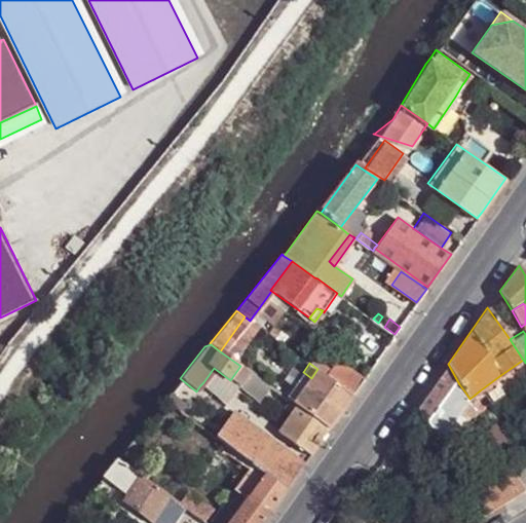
[(459,384),(448,364),(417,407),(423,416),(431,428),(436,434),(448,452),(479,413),(473,405),(470,399),(465,393),(459,384)]
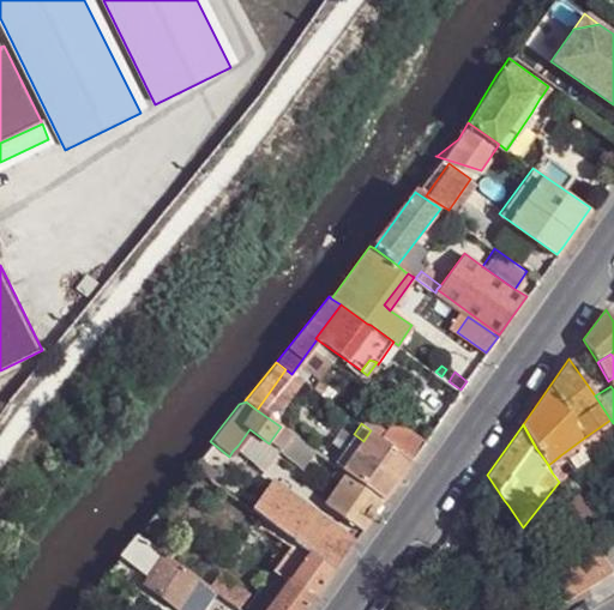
[(281,427),(269,444),(277,450),(294,461),(301,451),(306,444),(281,427)]
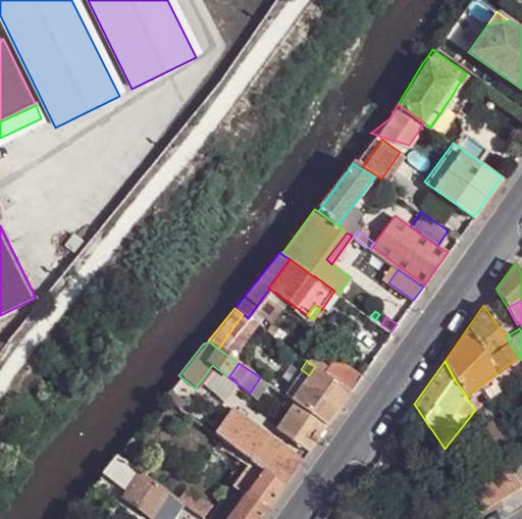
[(350,391),(360,376),(343,364),(333,379),(350,391)]
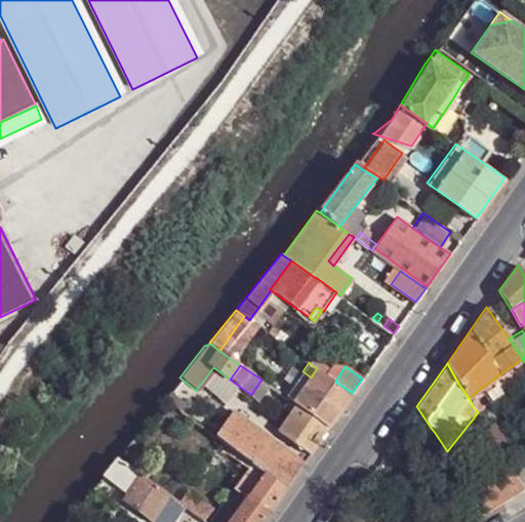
[(203,382),(199,386),(223,404),(237,385),(230,379),(213,367),(203,382)]
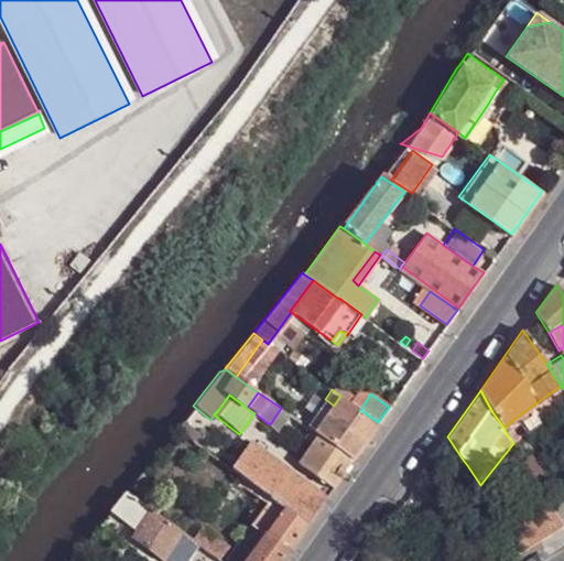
[(322,423),(315,432),(317,434),(324,440),(349,402),(340,396),(334,406),(322,423)]
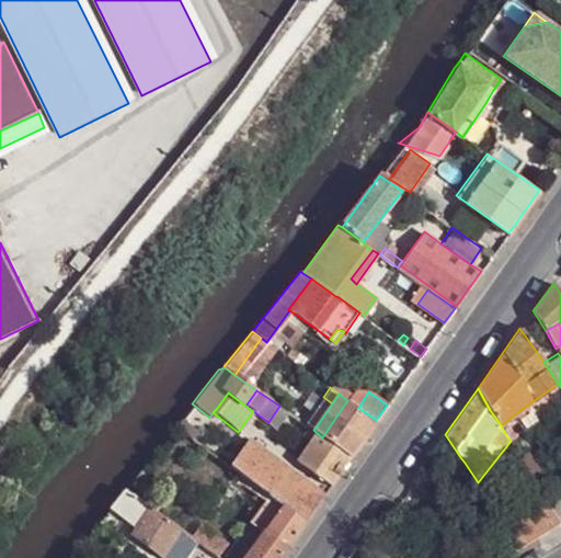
[(323,397),(311,414),(320,421),(332,403),(323,397)]
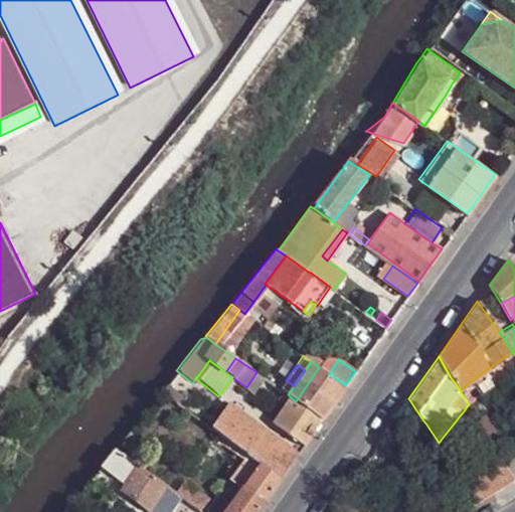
[(319,367),(296,401),(321,418),(345,385),(329,374),(319,367)]
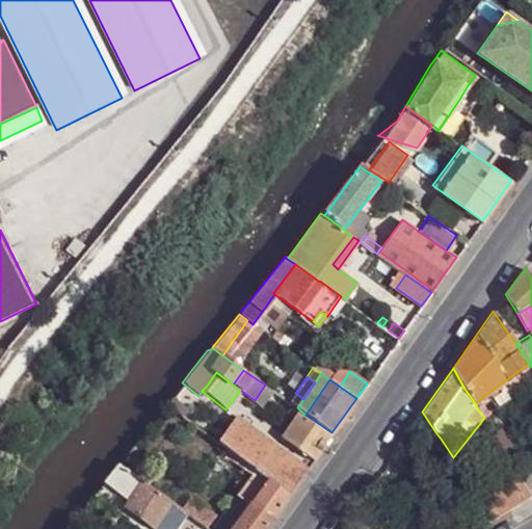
[(505,380),(485,395),(494,406),(513,392),(505,380)]
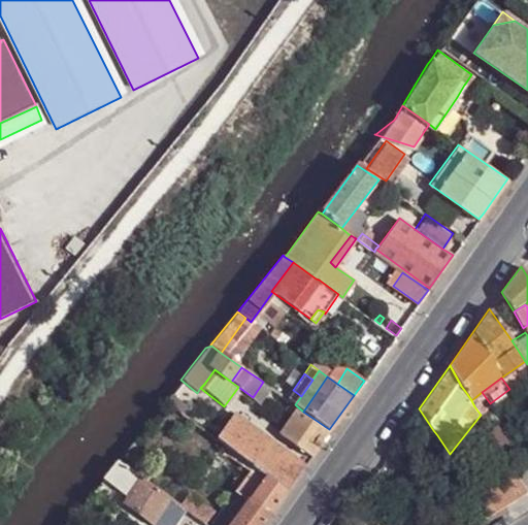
[(263,382),(259,388),(278,401),(283,396),(263,382)]
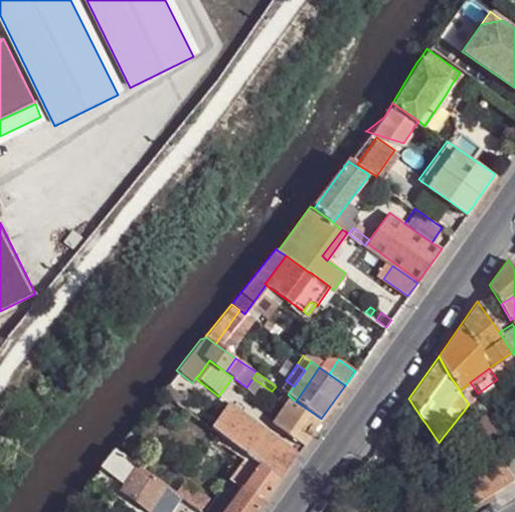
[(286,380),(280,388),(288,394),(294,386),(286,380)]
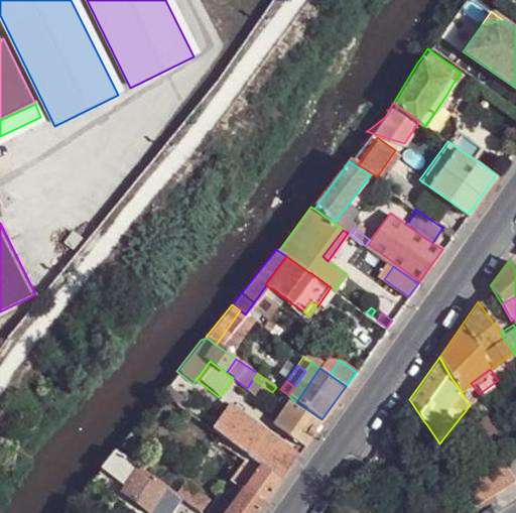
[(175,404),(179,399),(163,387),(159,393),(175,404)]
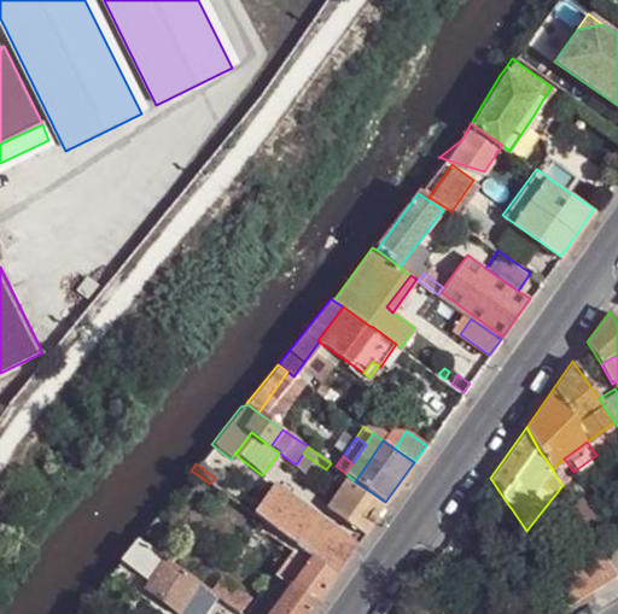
[(331,463),(326,469),(343,483),(348,475),(345,473),(336,466),(331,463)]
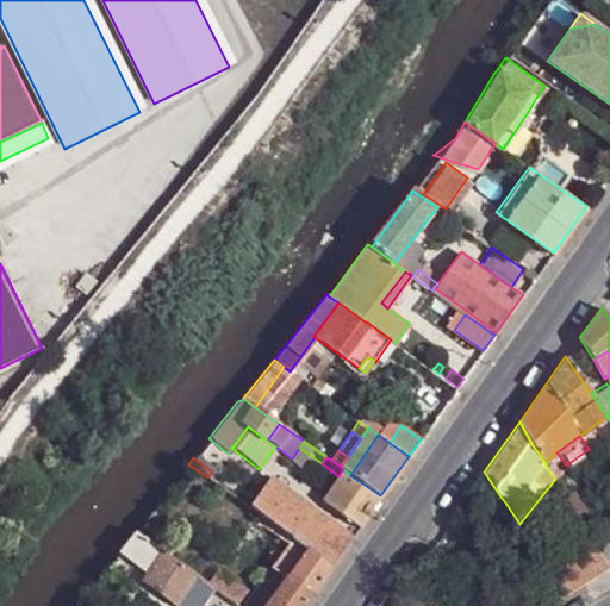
[(549,458),(545,462),(548,469),(555,479),(556,481),(561,478),(549,458)]
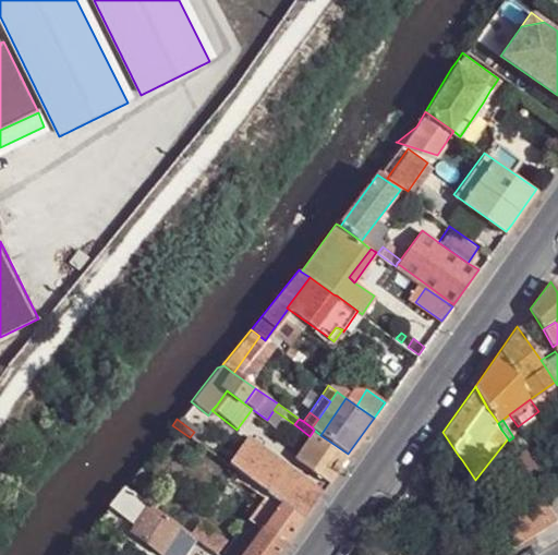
[(328,481),(348,454),(320,435),(314,430),(310,436),(293,457),(328,481)]
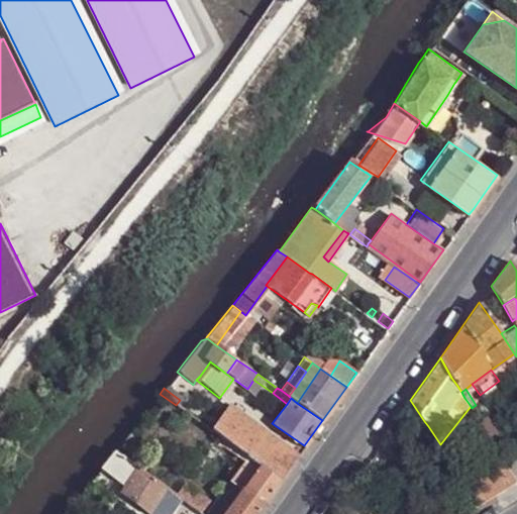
[(410,400),(403,410),(411,415),(416,409),(410,400)]
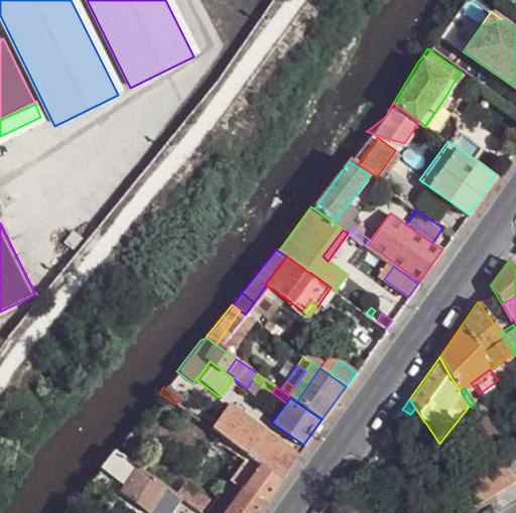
[(228,405),(211,428),(247,455),(259,464),(279,479),(297,454),(228,405)]
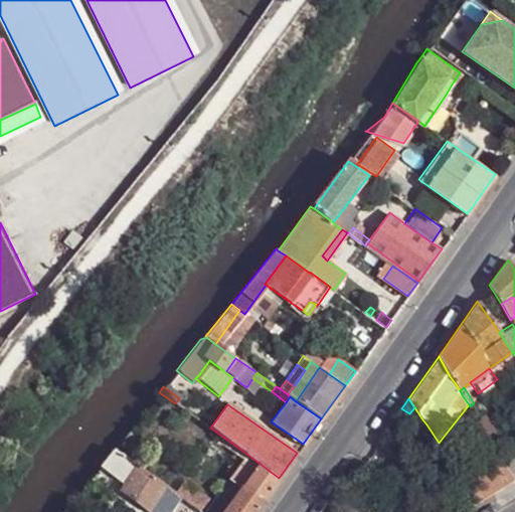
[(486,413),(478,417),(488,435),(496,430),(486,413)]
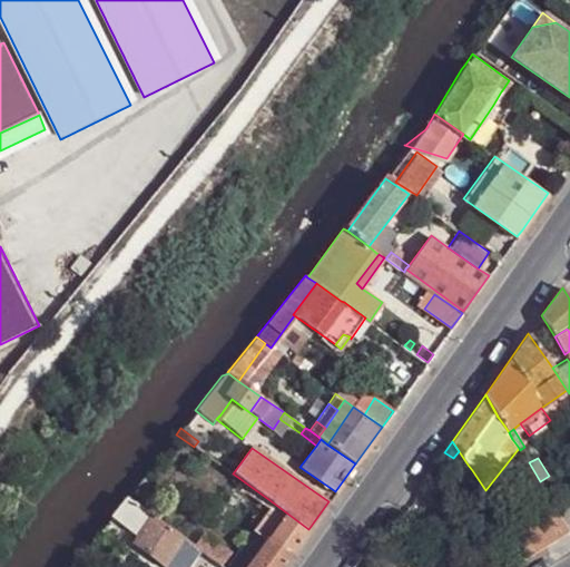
[(569,501),(567,497),(554,506),(569,529),(569,501)]
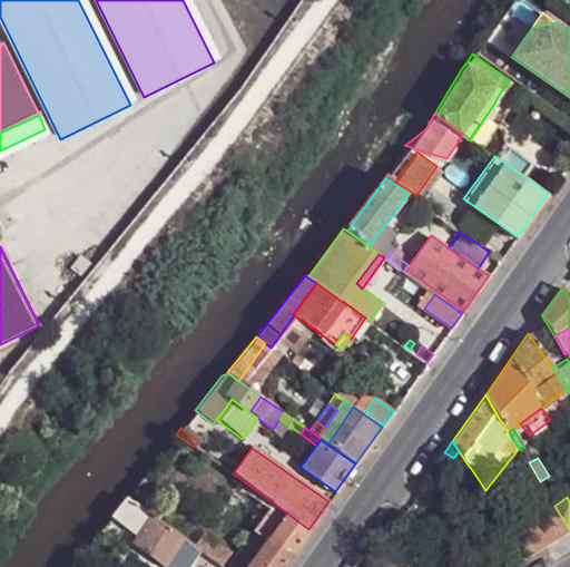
[(137,535),(151,515),(131,500),(117,520),(137,535)]
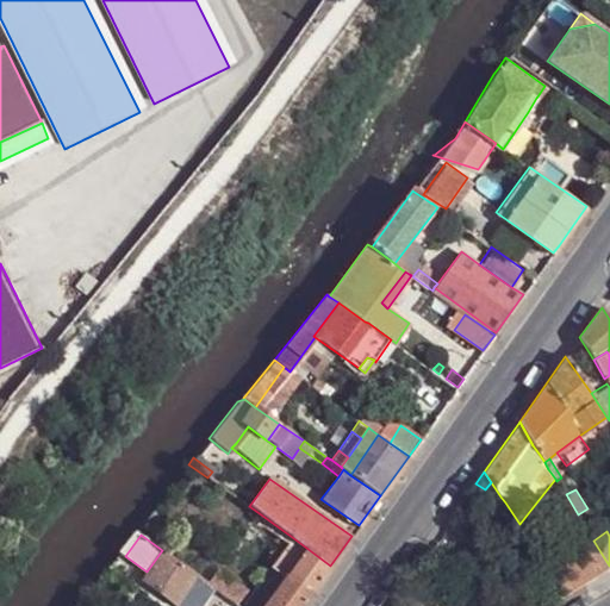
[(288,574),(306,548),(292,537),(272,566),(286,576),(288,574)]
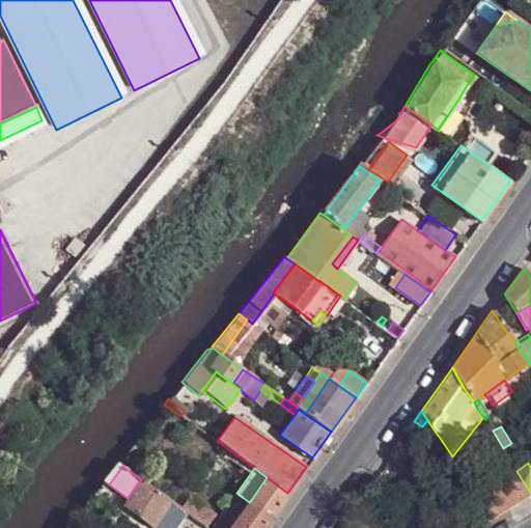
[(516,471),(500,481),(503,485),(514,504),(530,493),(516,471)]
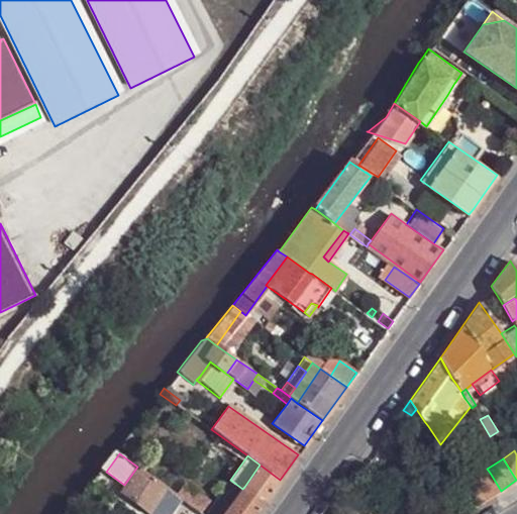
[(260,465),(244,487),(265,501),(280,480),(260,465)]
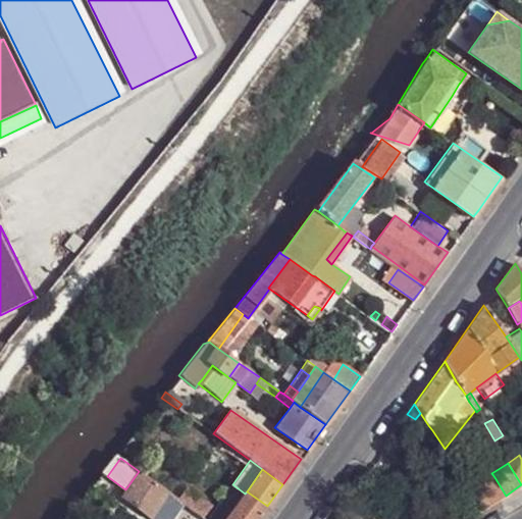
[(150,515),(167,490),(139,471),(125,489),(121,496),(150,515)]
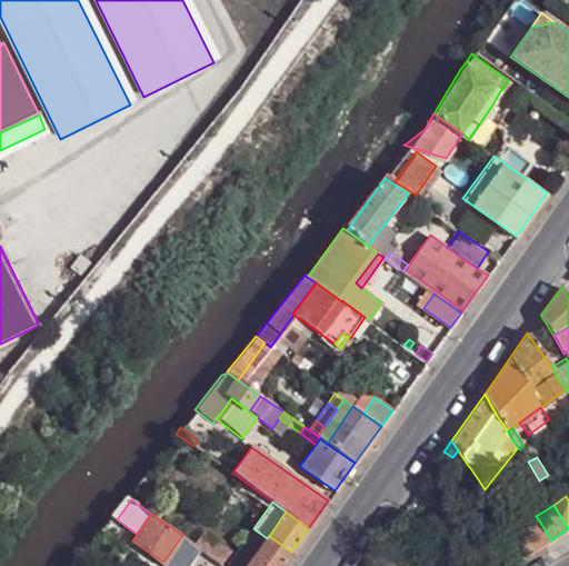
[(539,520),(515,536),(519,545),(526,554),(551,540),(539,520)]
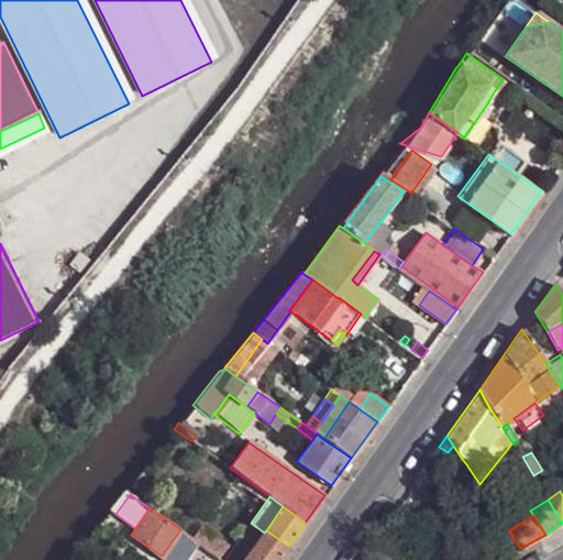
[(251,523),(224,559),(244,559),(246,559),(264,533),(251,523)]
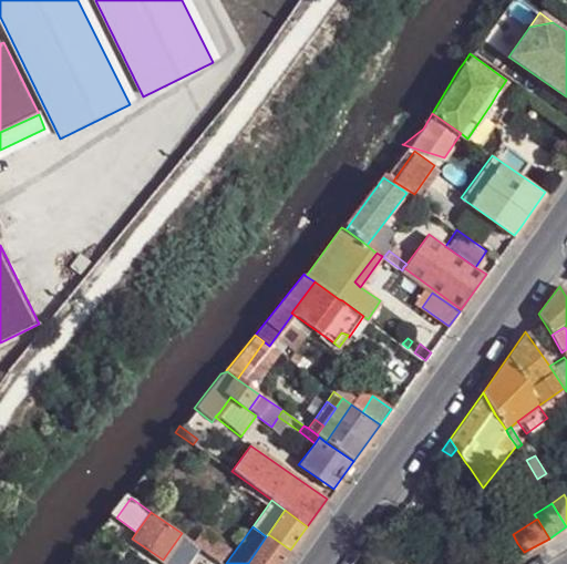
[(163,560),(168,563),(183,563),(196,545),(182,533),(163,560)]
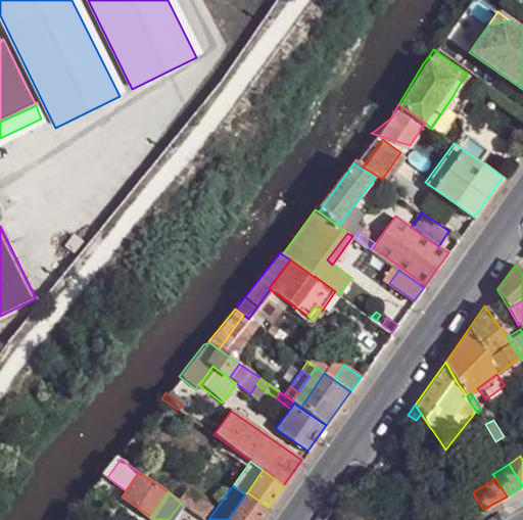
[(181,503),(203,518),(211,506),(191,491),(181,503)]
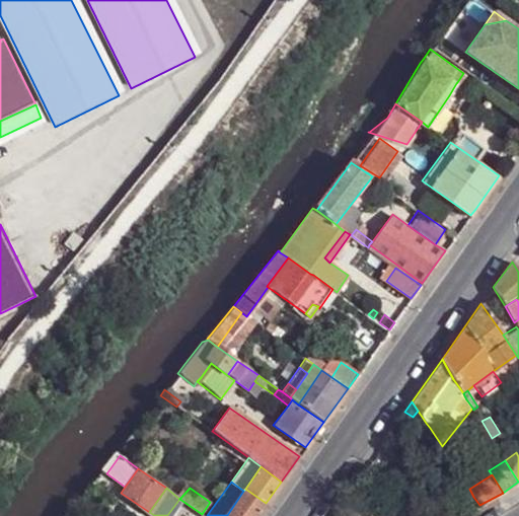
[(255,515),(266,503),(245,489),(243,491),(227,515),(225,515),(255,515)]
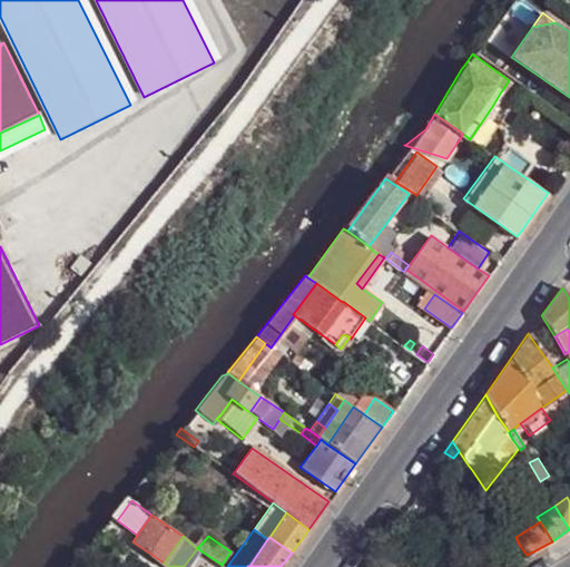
[(498,561),(500,566),(507,566),(527,555),(520,546),(498,561)]
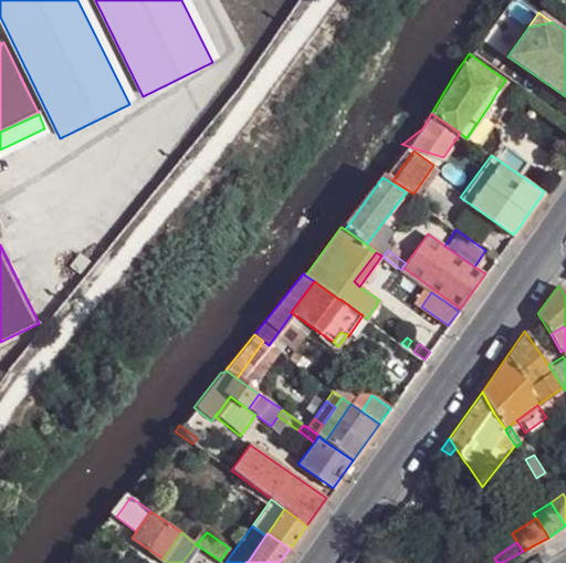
[(369,551),(360,562),(385,562),(386,562),(369,551)]
